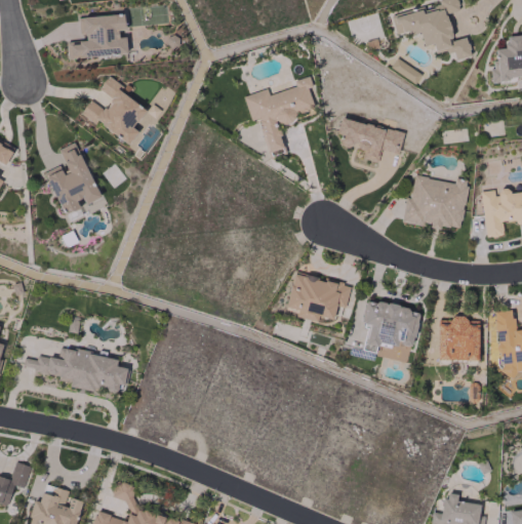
[(392,16),(397,36),(420,31),(425,46),(434,44),(436,54),(454,51),(456,61),(472,56),(468,38),(454,41),(448,14),(460,11),(457,0),(439,0),(441,7),(424,11),(424,9),(392,16)]
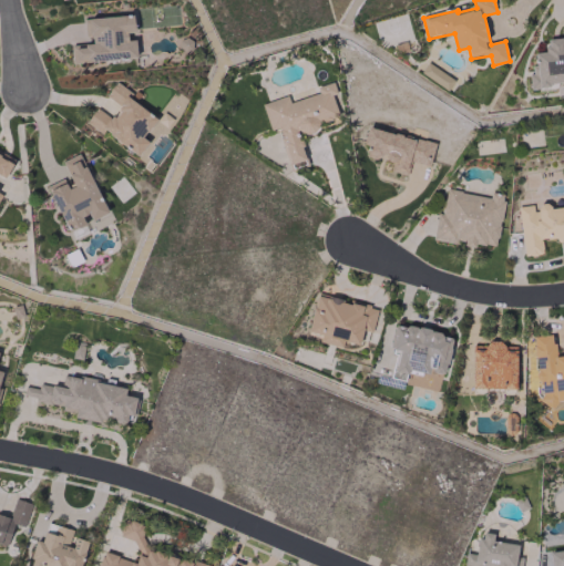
[(88,19),(90,44),(73,45),(74,63),(139,60),(137,41),(130,41),(129,33),(137,33),(136,16),(88,19)]
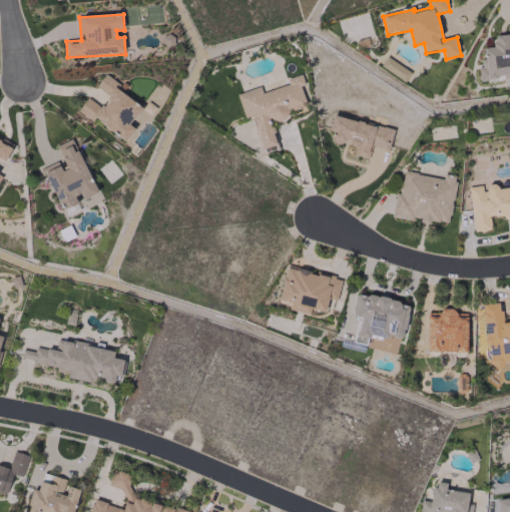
[(509,35),(495,37),(496,48),(484,48),(485,67),(480,67),(481,78),(509,76),(509,35)]
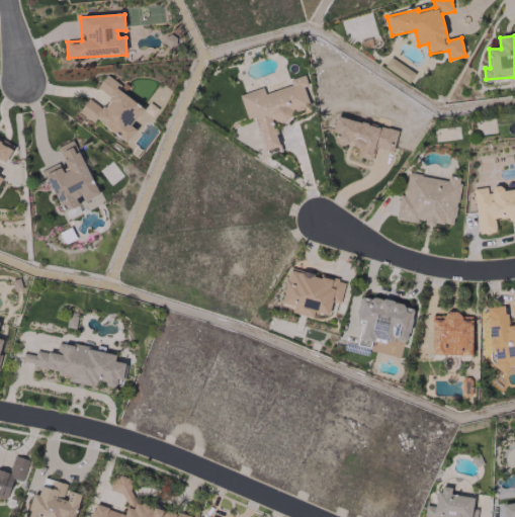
[(387,67),(411,83),(417,74),(393,58),(387,67)]
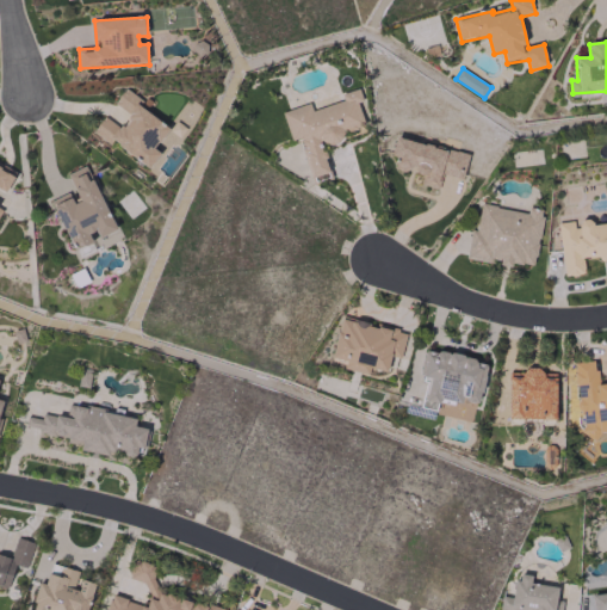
[(152,168),(161,153),(156,149),(171,128),(141,108),(144,102),(127,88),(116,105),(132,116),(124,129),(106,117),(94,134),(112,145),(113,143),(152,168)]
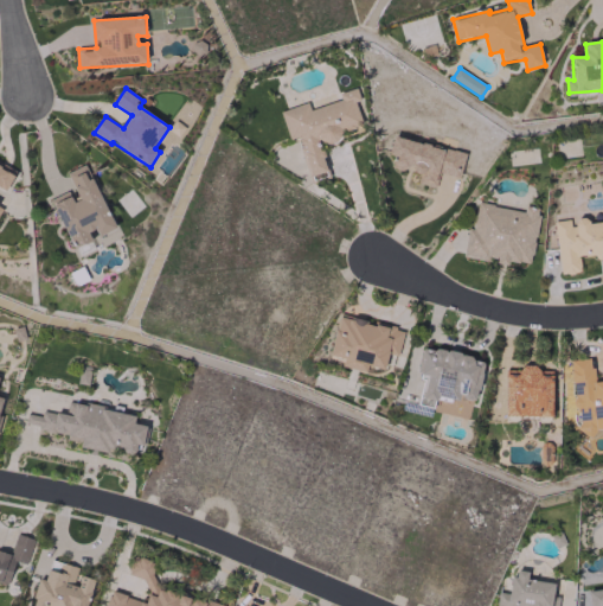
[(282,112),(290,141),(301,138),(313,182),(329,177),(321,145),(342,140),(340,133),(364,127),(358,102),(361,101),(359,88),(341,93),(342,101),(312,110),(310,103),(282,112)]
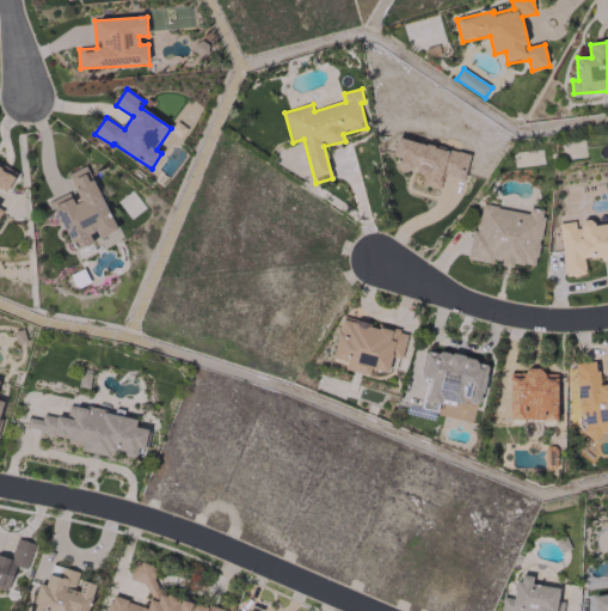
[(471,153),(398,139),(394,158),(399,159),(397,170),(425,175),(423,185),(441,189),(443,176),(466,181),(471,153)]
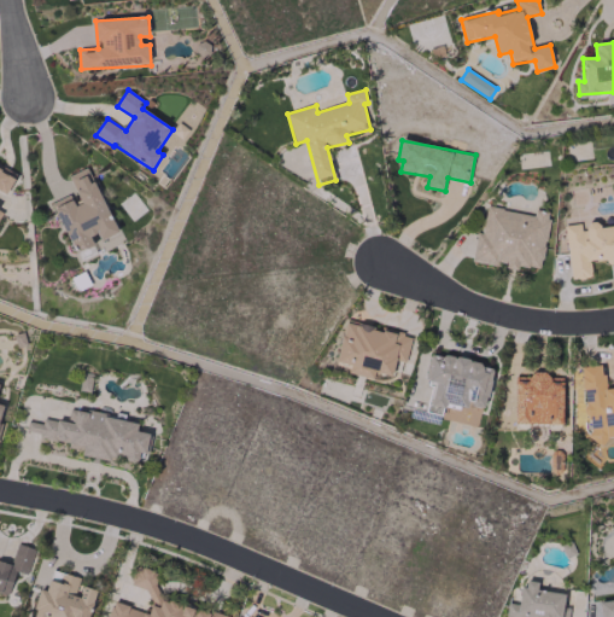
[(0,220),(5,211),(0,208),(0,191),(7,195),(18,175),(0,166),(0,220)]
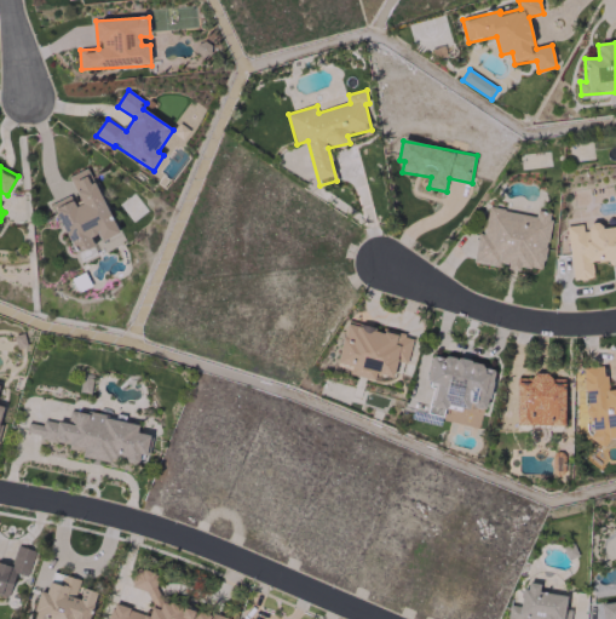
[(75,254),(99,245),(98,244),(119,235),(91,168),(72,177),(82,205),(76,207),(72,196),(55,204),(75,254)]
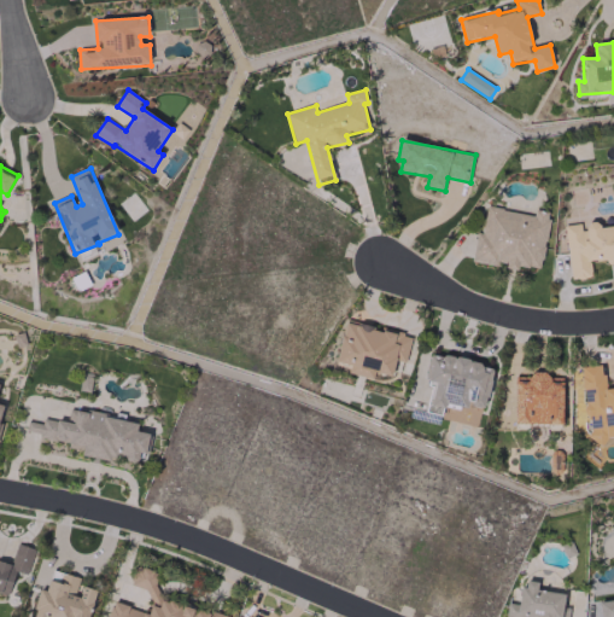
[(477,262),(519,269),(519,266),(542,269),(551,214),(537,210),(536,216),(486,207),(477,262)]
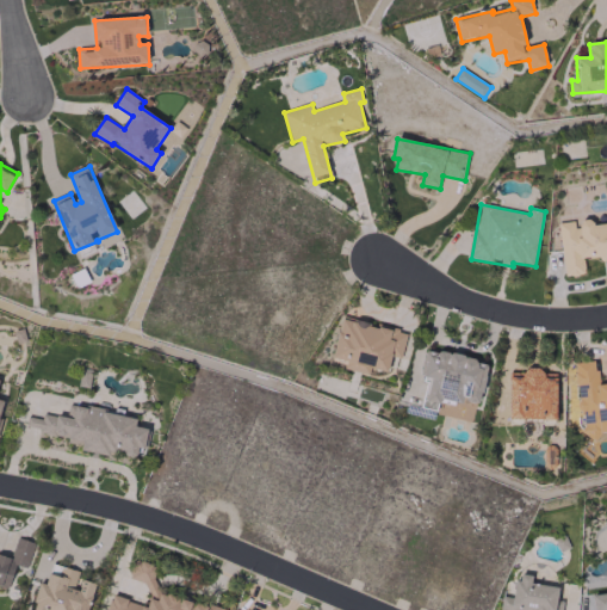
[(565,277),(587,276),(584,260),(606,258),(606,223),(593,226),(593,220),(578,221),(578,222),(561,223),(565,277)]
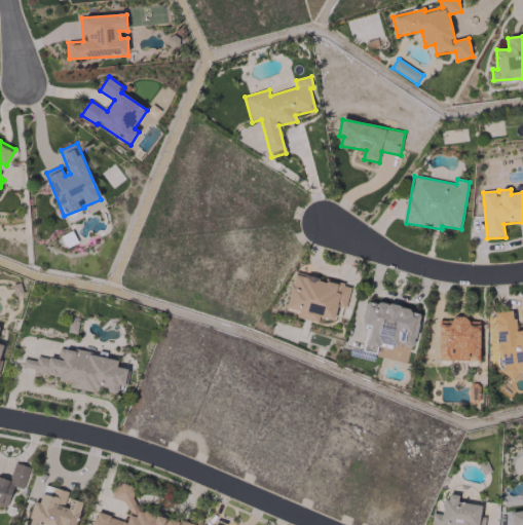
[(289,309),(299,311),(298,319),(320,323),(320,317),(335,321),(337,307),(347,309),(351,286),(326,279),(296,273),(289,309)]
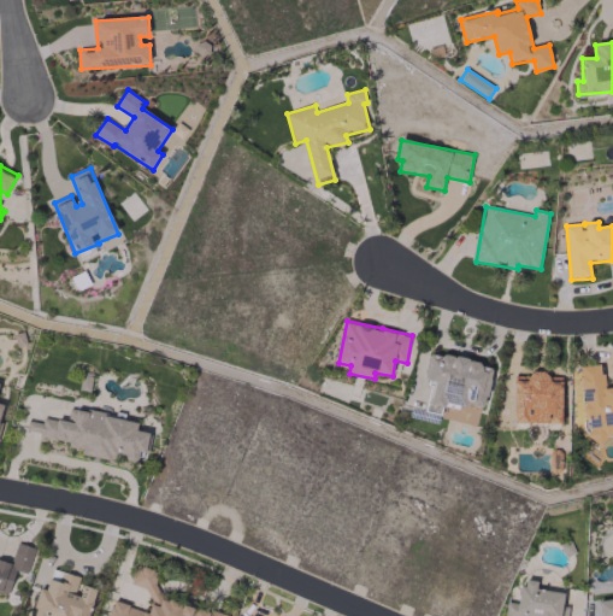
[(494,365),(431,353),(426,380),(434,382),(429,412),(442,415),(443,406),(467,410),(469,404),(487,408),(494,365)]
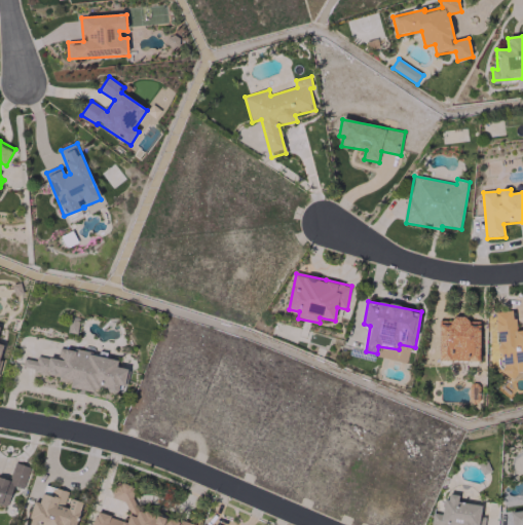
[(480,362),(481,324),(469,323),(469,317),(452,316),(452,321),(440,321),(439,361),(480,362)]
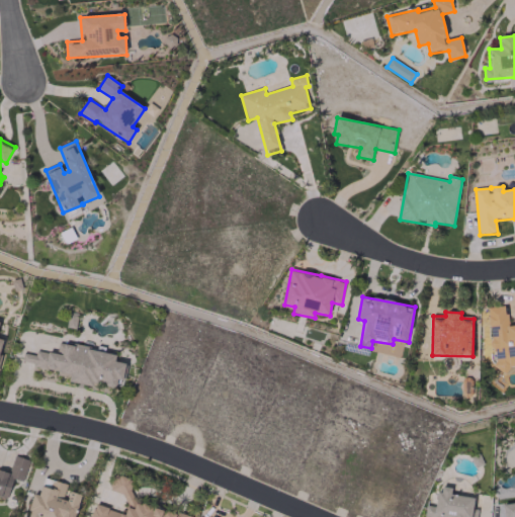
[(117,354),(61,342),(58,354),(37,350),(36,356),(25,354),(23,364),(60,371),(59,377),(116,390),(118,379),(123,380),(126,364),(115,361),(117,354)]
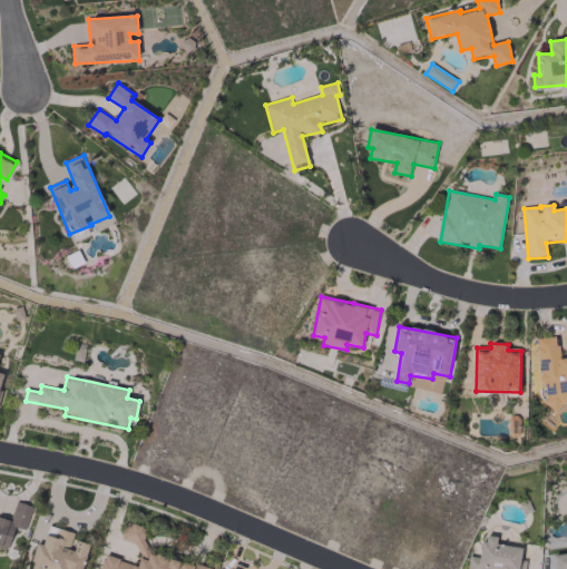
[(511,417),(512,437),(521,437),(520,417),(511,417)]
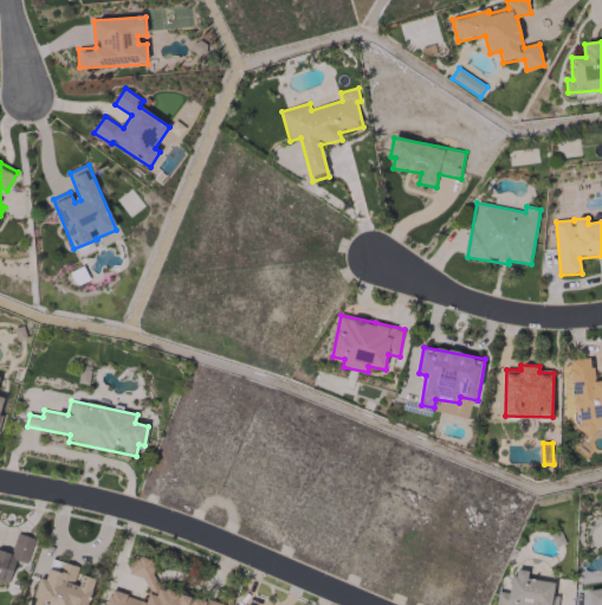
[(36,539),(18,534),(13,554),(0,549),(0,581),(11,585),(17,561),(30,565),(36,539)]
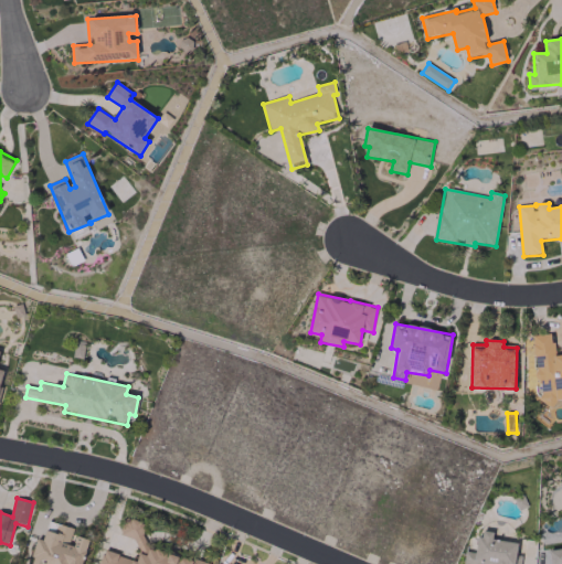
[(207,563),(141,544),(148,524),(127,518),(122,535),(141,541),(135,562),(105,553),(101,563),(207,563)]
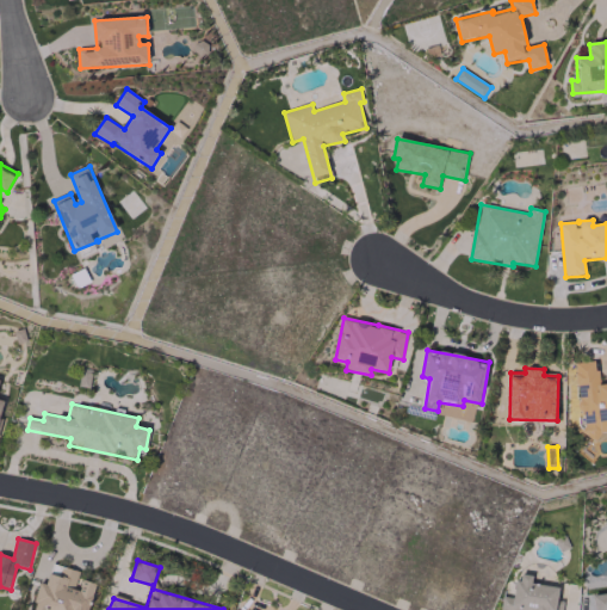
[(82,572),(54,564),(47,585),(39,584),(31,609),(88,609),(97,584),(80,579),(82,572)]
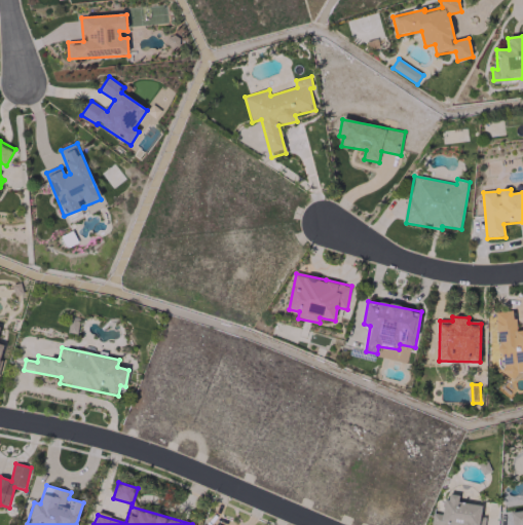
[(478,524),(482,505),(458,502),(459,496),(446,494),(443,516),(434,515),(432,524),(478,524)]
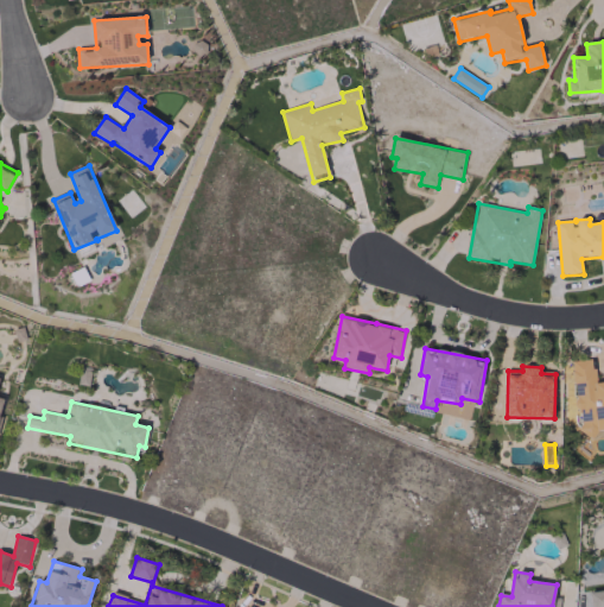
[(603,592),(589,594),(590,606),(603,606),(603,592)]
